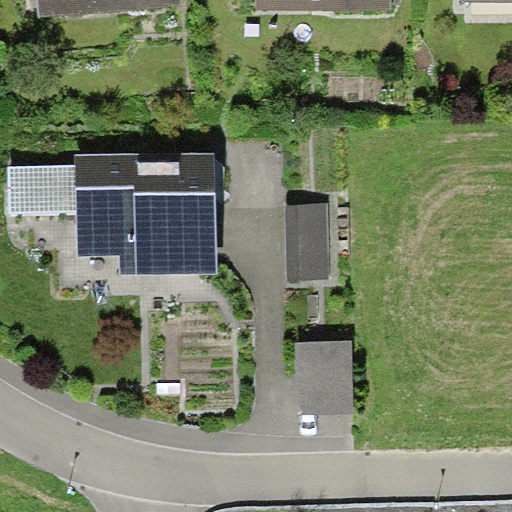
[(37,0),(39,17),(182,4),(181,0),(37,0)]
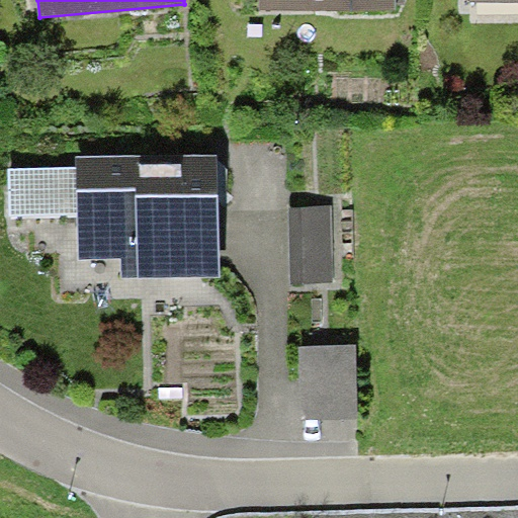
[(259,0),(259,10),(397,9),(396,0),(259,0)]
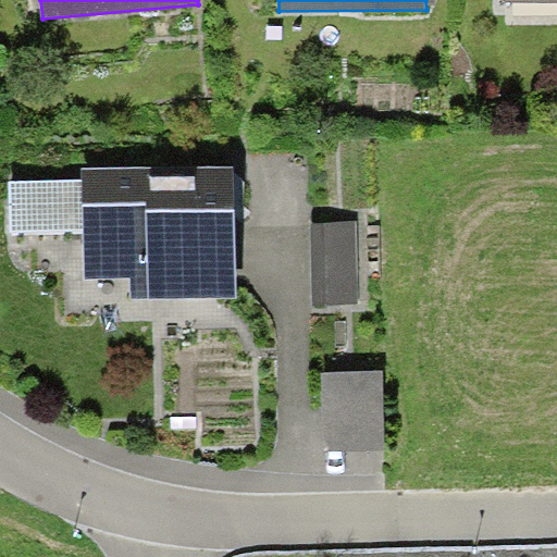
[(233,164),(82,166),(82,178),(83,229),(84,277),(132,277),(132,298),(236,296),(233,164)]
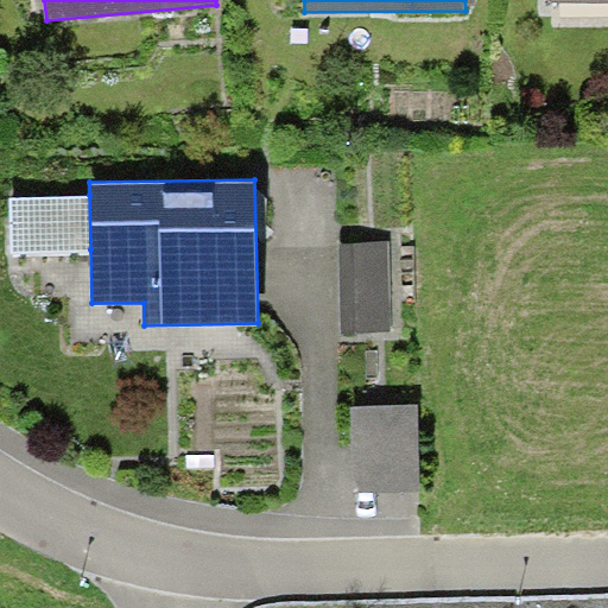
[(90,249),(89,195),(10,197),(11,252),(90,249)]
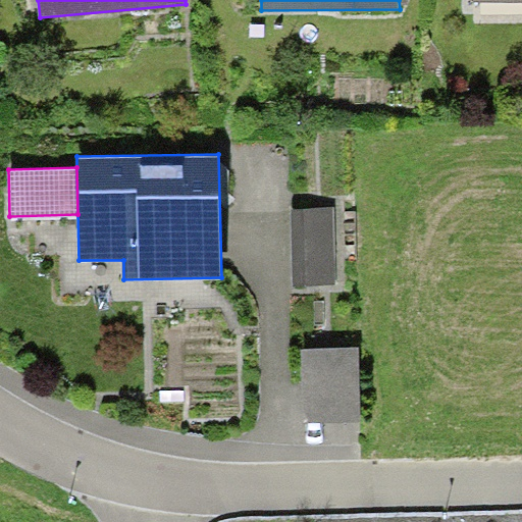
[(334,207),(293,208),(295,286),(336,285),(334,207)]
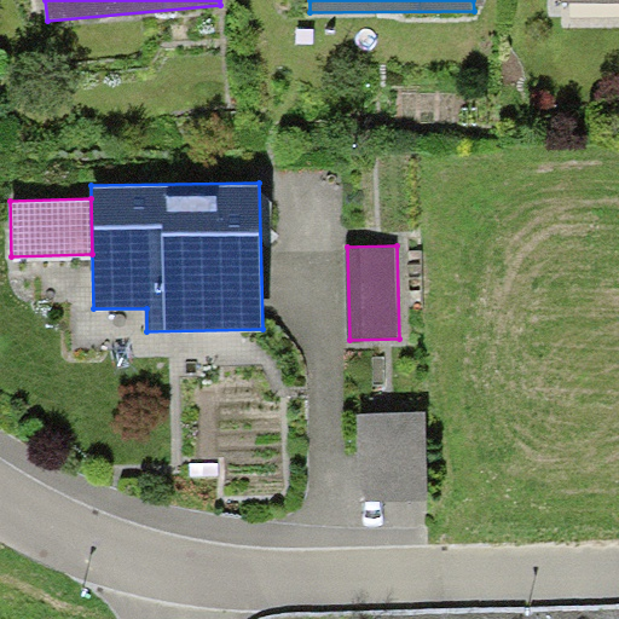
[(426,411),(358,414),(360,503),(429,501),(426,411)]
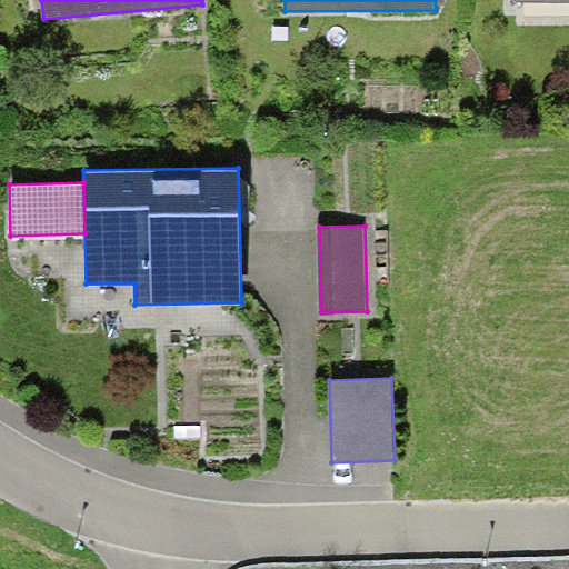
All buildings are outlined.
